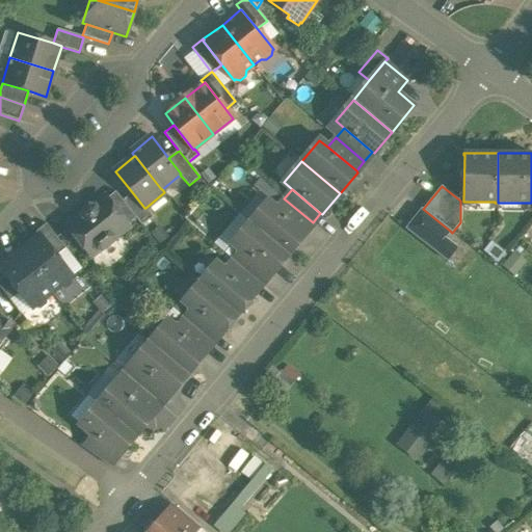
[(123,201),(115,191),(106,200),(126,225),(136,218),(136,217),(123,201)]
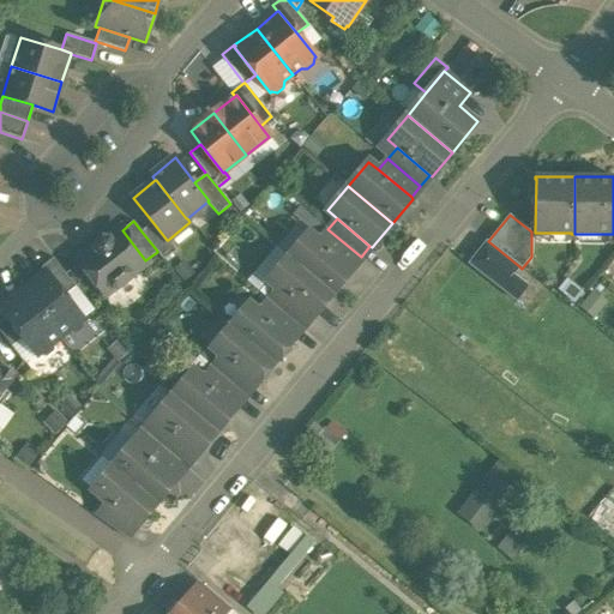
[(154,223),(142,232),(157,251),(157,252),(163,260),(176,251),(168,240),(167,240),(154,223)]
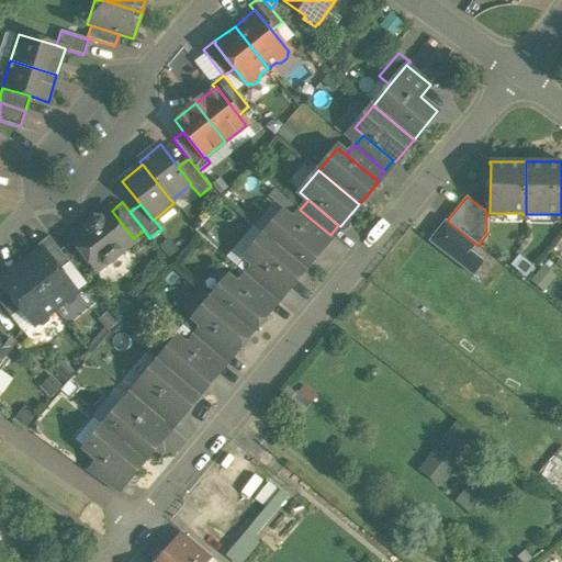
[(93,216),(88,222),(87,228),(72,239),(81,249),(80,256),(88,266),(94,267),(100,262),(102,265),(108,266),(120,256),(121,251),(135,240),(133,238),(112,211),(111,209),(105,213),(104,217),(93,216)]
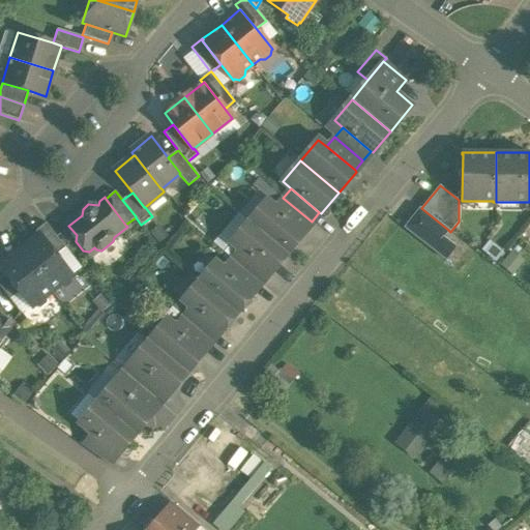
[(312,222),(283,198),(275,207),(303,231),(312,222)]
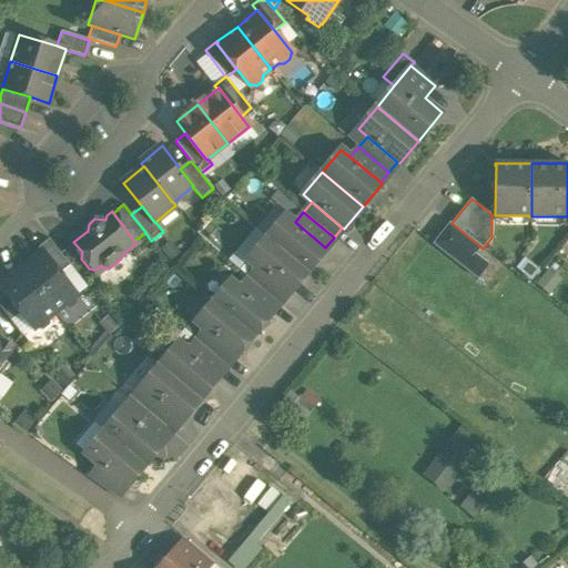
[(295,222),(285,214),(266,237),(308,272),(327,250),(325,247),(295,222)]
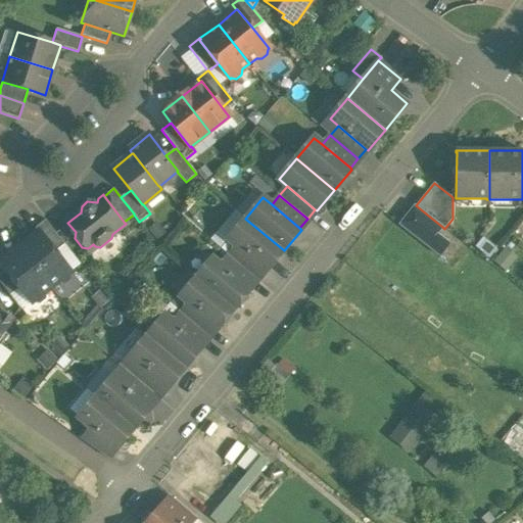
[(416,205),(415,205),(399,225),(439,256),(447,247),(434,237),(442,227),(416,205)]
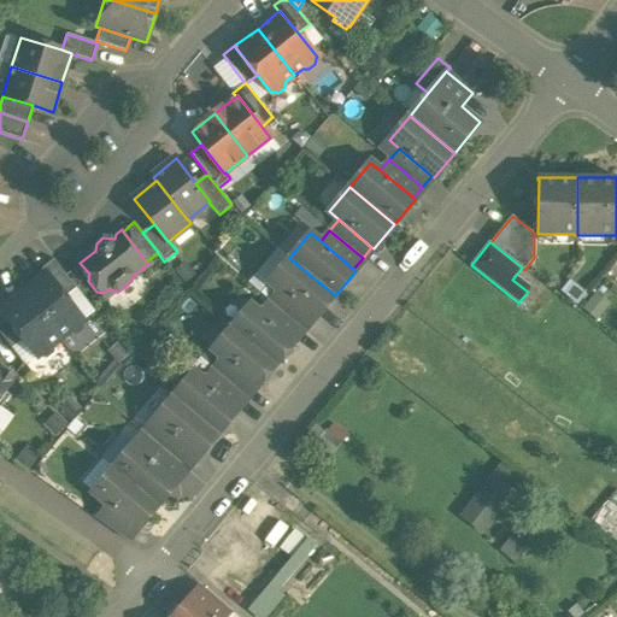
[(335,295),(289,258),(269,282),(278,291),(312,318),(313,319),(335,295)]
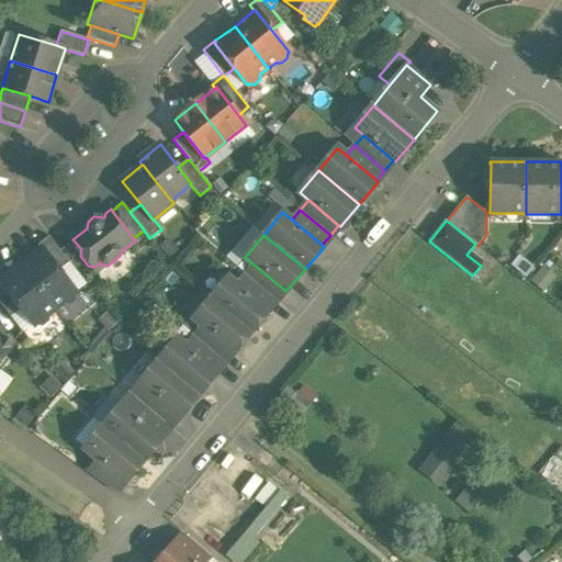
[(69,262),(48,236),(37,246),(41,250),(42,249),(58,271),(69,262)]
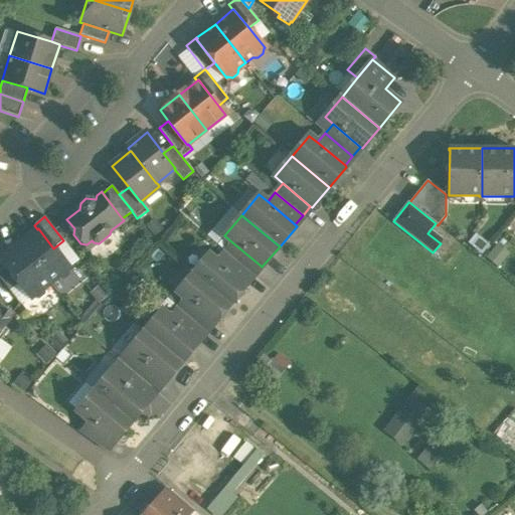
[(37,229),(19,243),(50,283),(55,278),(62,279),(67,275),(68,268),(53,248),(38,228),(37,229)]
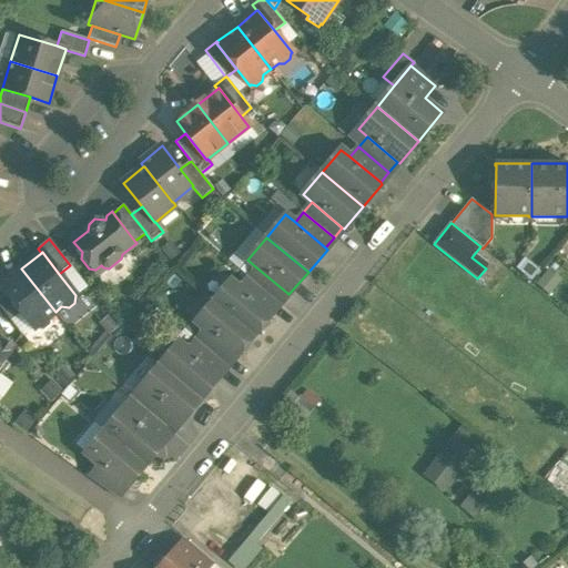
[(287,293),(256,267),(249,277),(279,303),(287,293)]
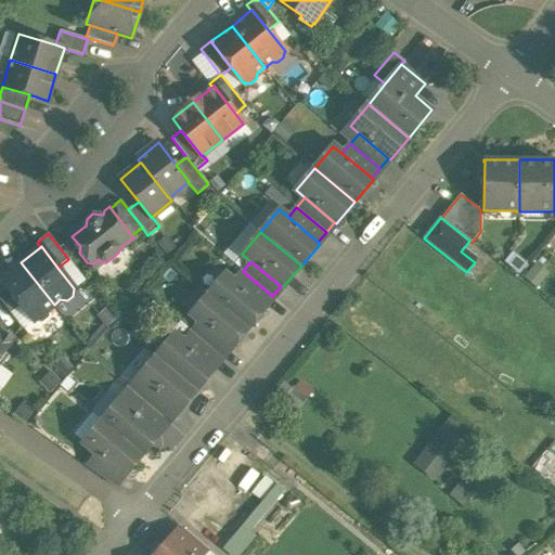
[(21,262),(0,279),(3,283),(21,305),(34,320),(41,321),(47,317),(48,309),(54,305),(21,262)]
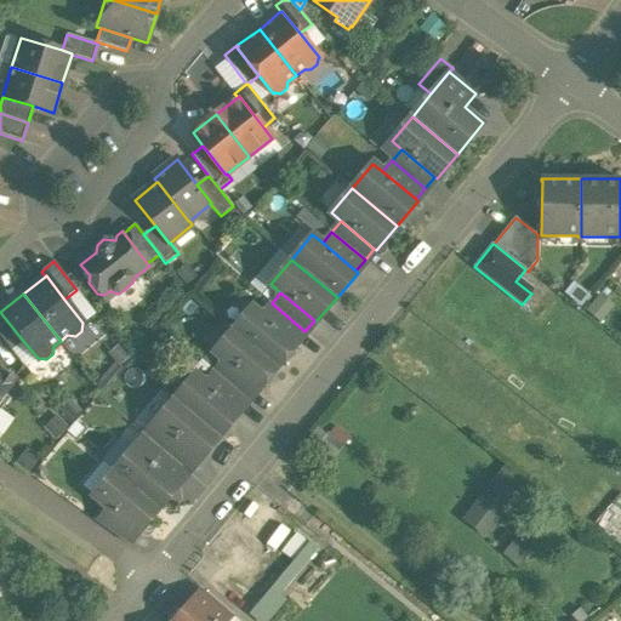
[(305,331),(272,303),(262,314),(296,342),(305,331)]
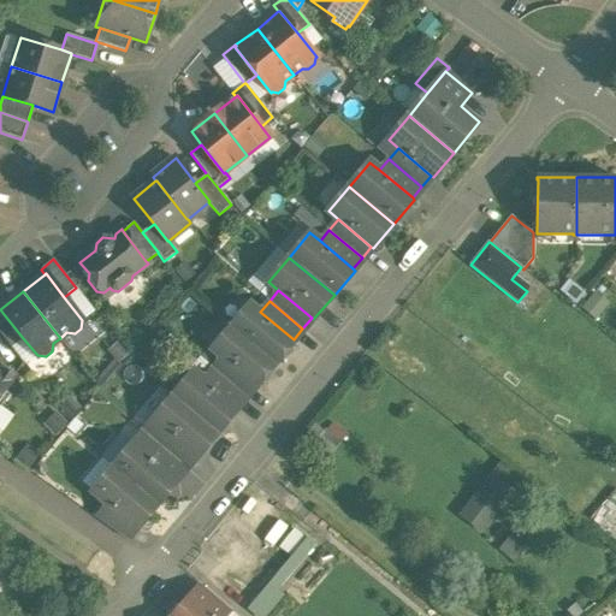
[(260,312),(250,303),(231,326),(276,365),(295,342),(294,339),(260,312)]
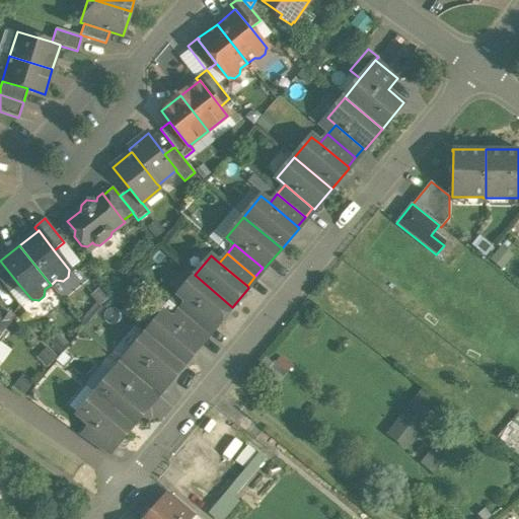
[(19,285),(3,265),(0,267),(0,280),(10,293),(19,285)]
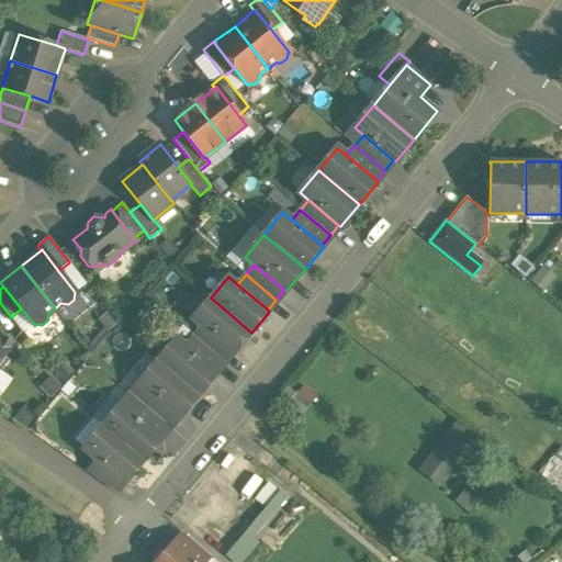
[(251,333),(211,298),(193,318),(202,326),(233,351),(234,353),(251,333)]
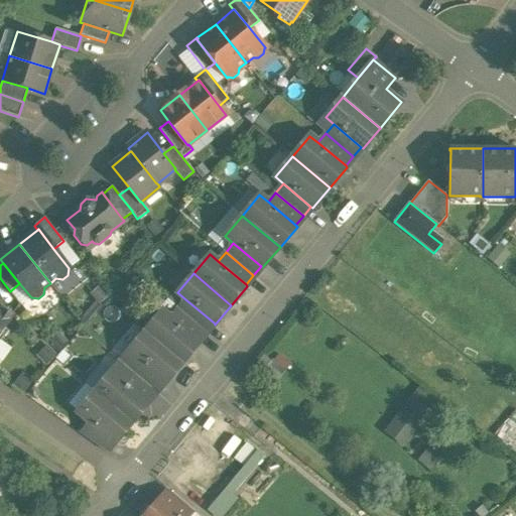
[(214,323),(185,299),(178,308),(206,332),(214,323)]
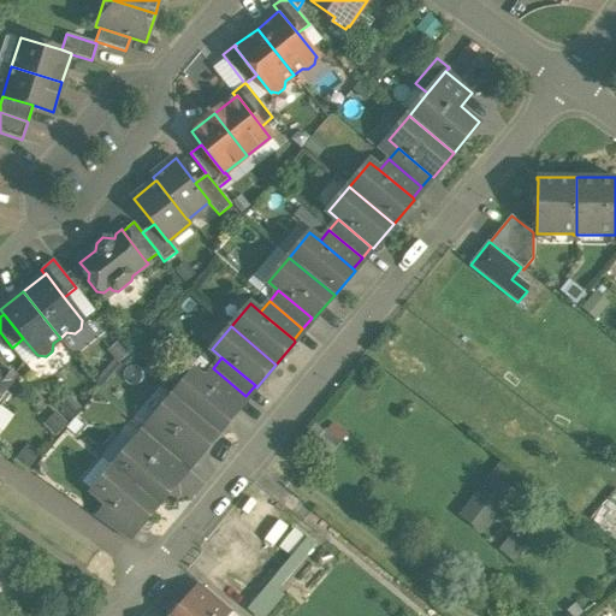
[(0,365),(0,406),(1,407),(10,395),(5,392),(17,377),(0,365)]
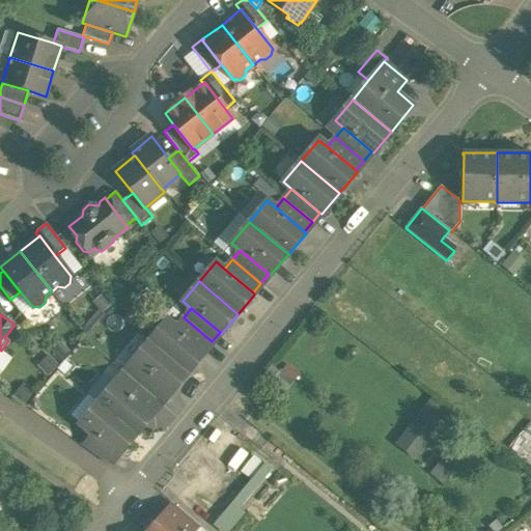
[(212,341),(184,317),(175,327),(203,352),(212,341)]
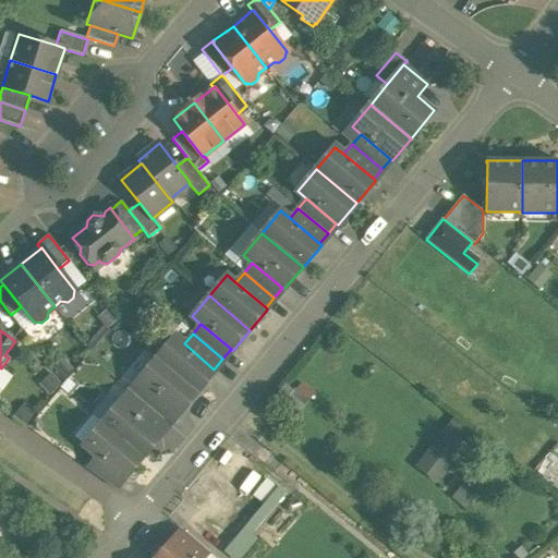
[(184,343),(176,337),(156,359),(197,392),(216,371),(214,370),(184,343)]
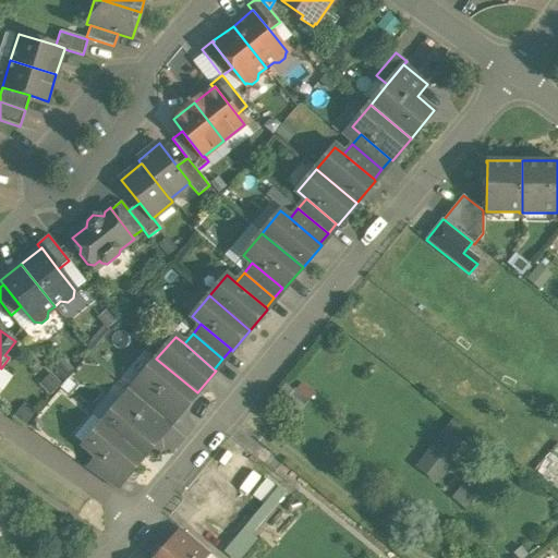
[(197,392),(156,359),(137,380),(143,386),(177,413),(179,415),(197,392)]
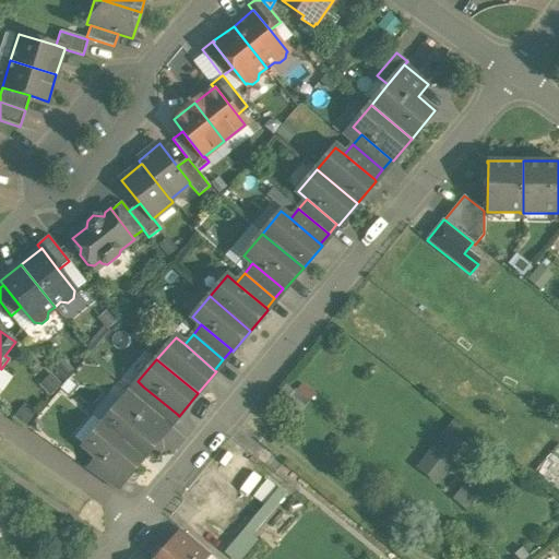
[(138,381),(130,392),(135,396),(143,387),(138,381)]
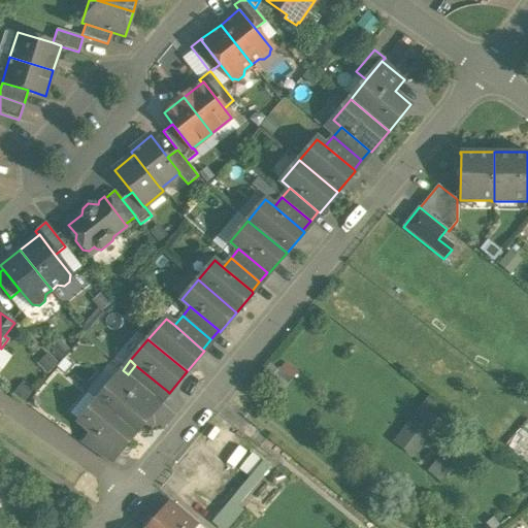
[(285,360),(270,376),(284,388),(298,371),(285,360)]
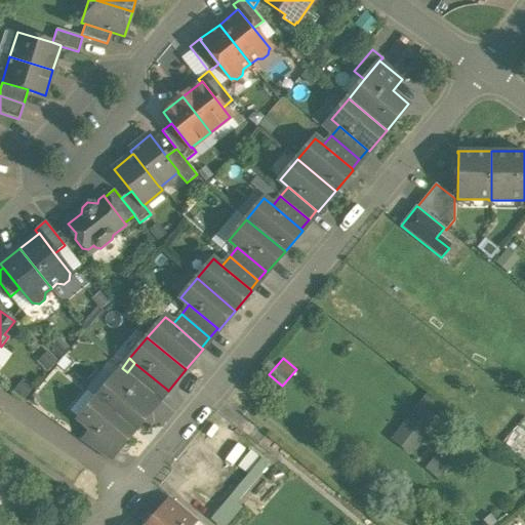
[(166,389),(134,363),(127,372),(158,399),(166,389)]
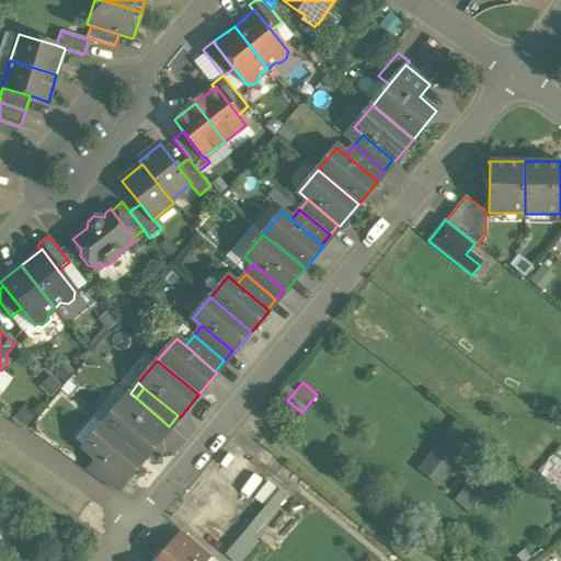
[(130,393),(122,403),(127,408),(136,398),(130,393)]
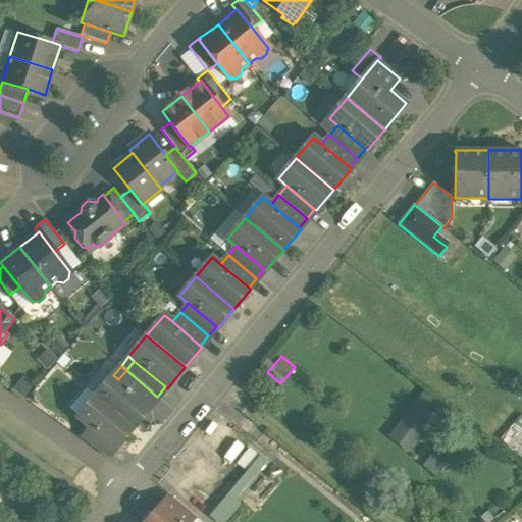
[(157,397),(126,370),(118,379),(150,406),(157,397)]
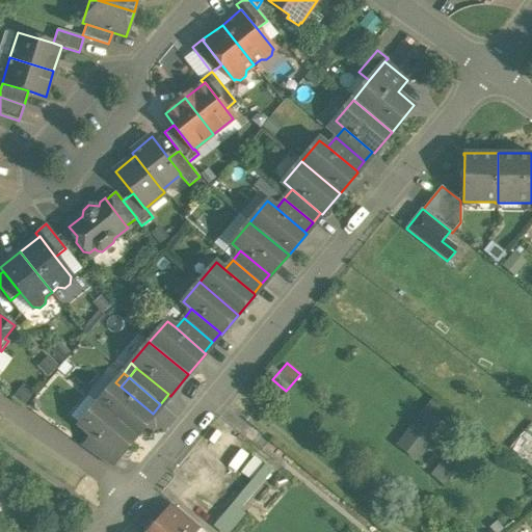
[(121,387),(115,382),(98,403),(136,435),(154,415),(153,414),(121,387)]
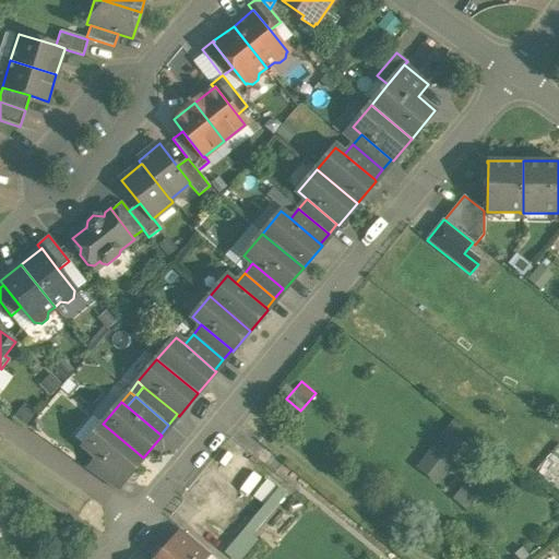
[(143,458),(103,424),(84,445),(97,458),(122,479),(125,480),(143,458)]
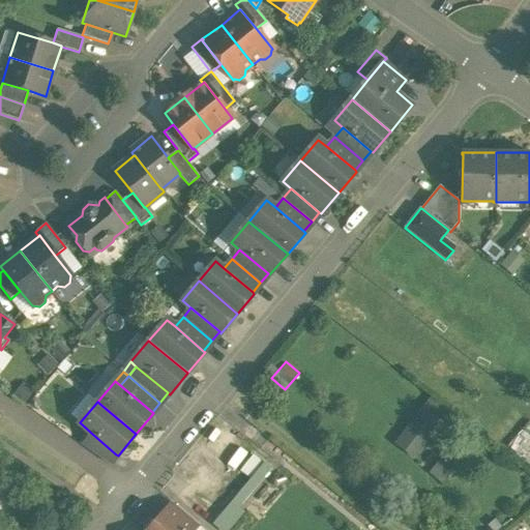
[(421,409),(394,444),(414,460),(441,424),(421,409)]
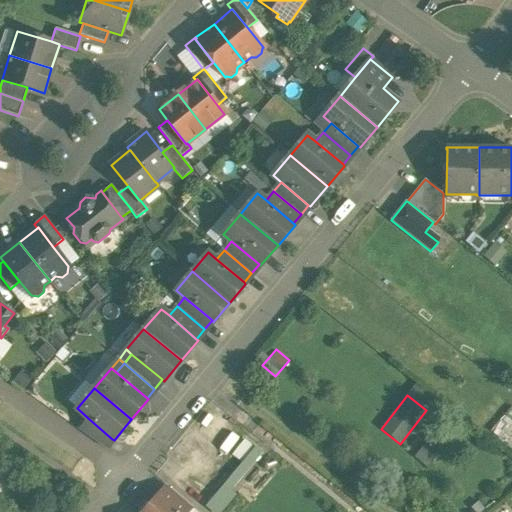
[(112,439),(89,419),(79,430),(105,448),(112,439)]
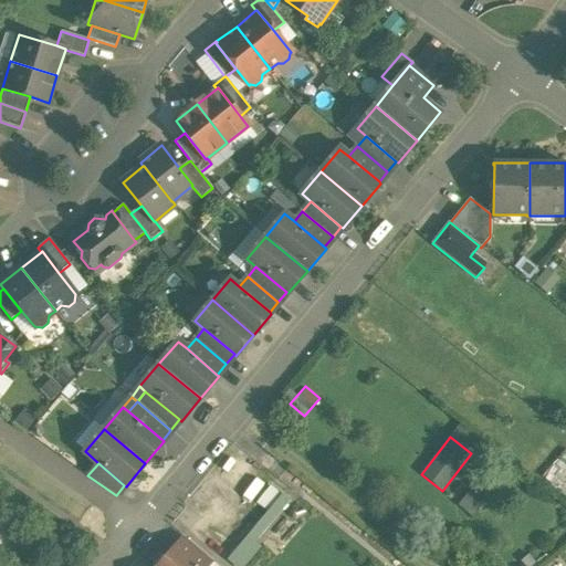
[(273,483),(258,502),(268,511),(228,557),(237,565),(245,565),(264,545),(258,540),(292,500),(273,483)]
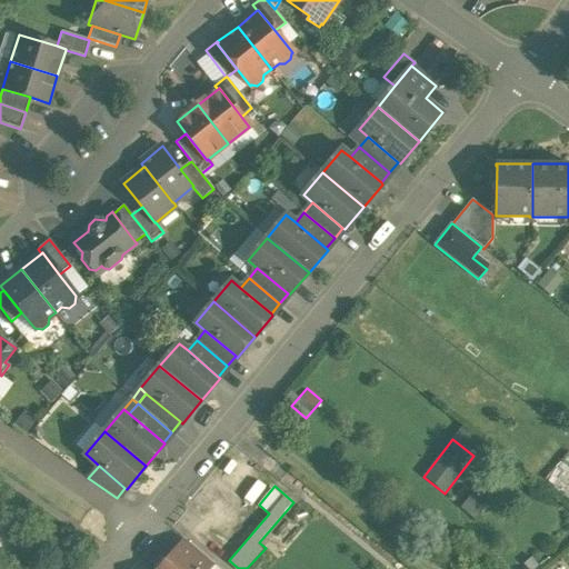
[(208,568),(213,563),(188,541),(180,551),(200,568),(208,568)]
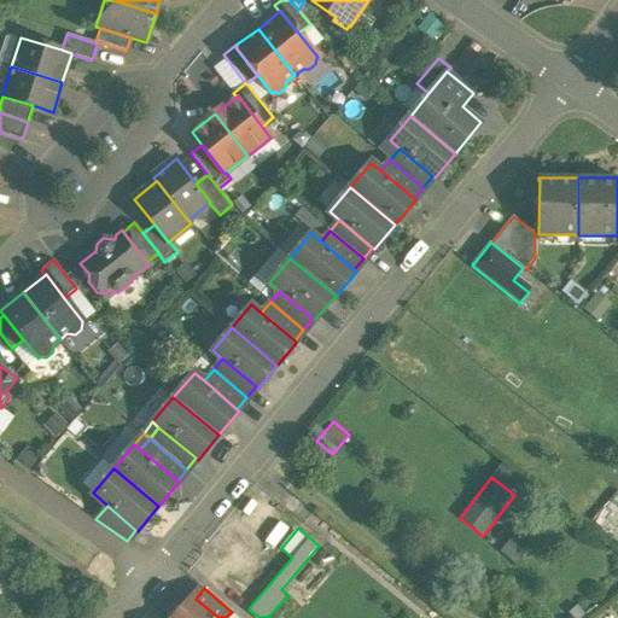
[(193,596),(174,617),(217,617),(196,599),(193,596)]
